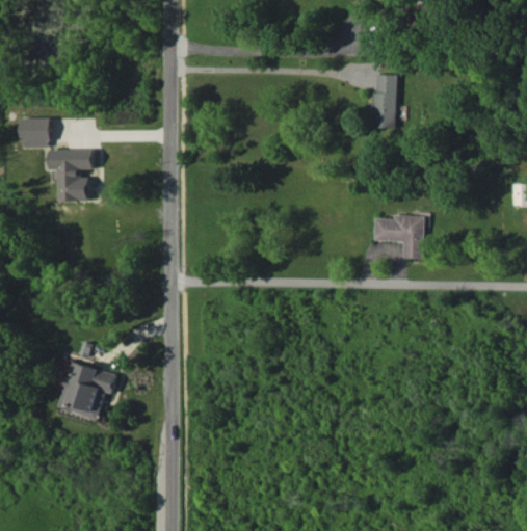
[(395,128),(397,75),(373,74),(371,127),(395,128)]
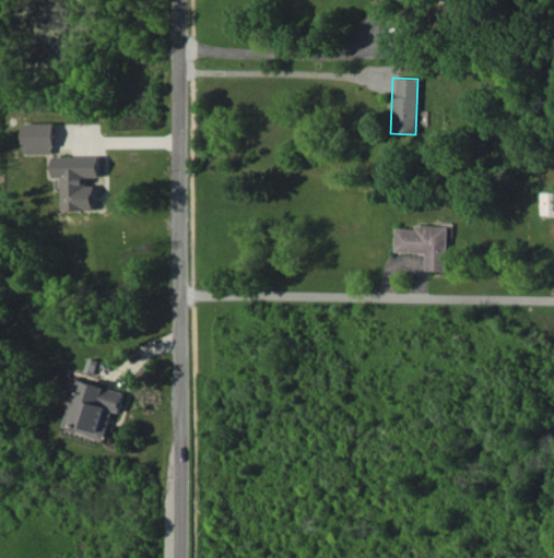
[(51,123),(20,123),(20,154),(51,154),(51,123)]
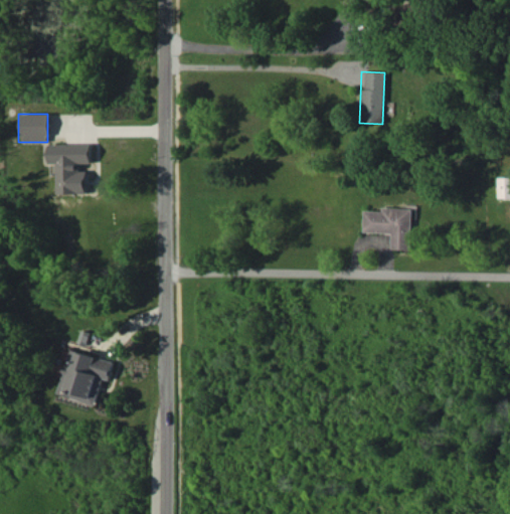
[(54,194),(85,194),(85,172),(77,171),(77,163),(89,163),(89,145),(46,145),(46,164),(54,164),(54,194)]
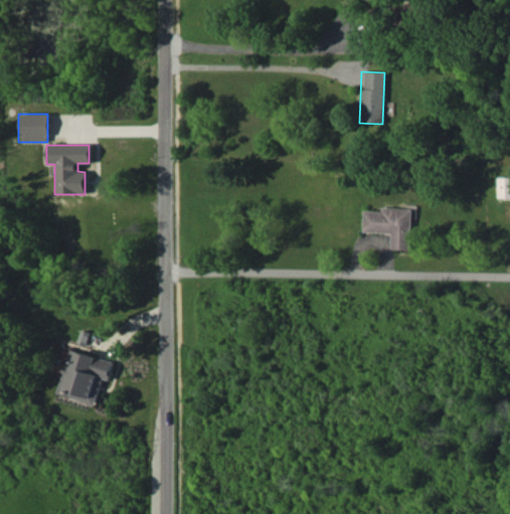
[(496,198),(509,198),(509,177),(496,178),(496,198)]
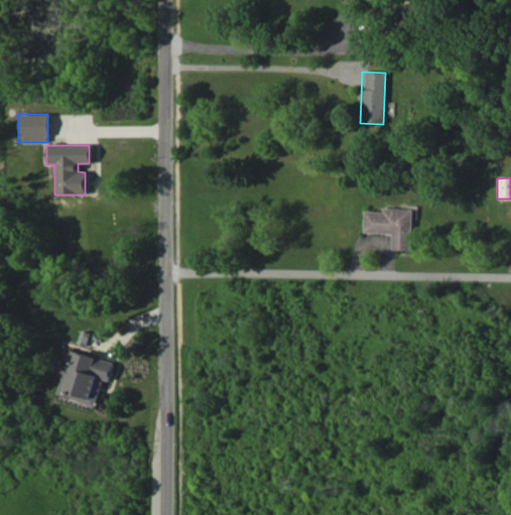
[(364,212),(363,233),(391,234),(391,250),(410,251),(411,210),(381,209),(381,212),(364,212)]
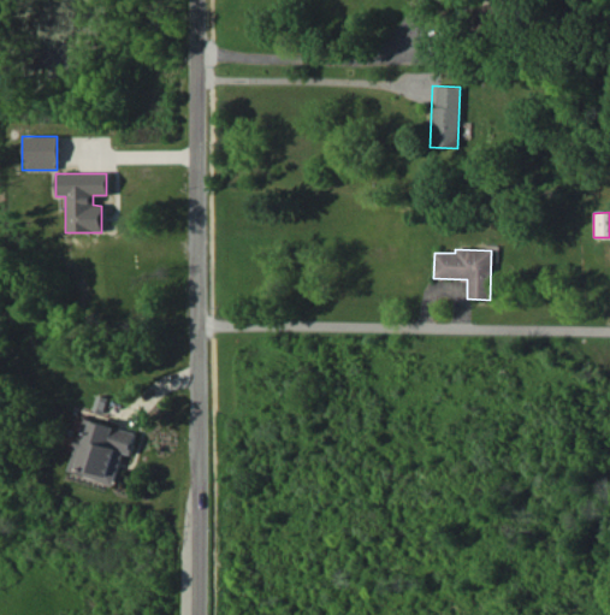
[(111,485),(119,454),(128,455),(134,433),(80,419),(65,473),(111,485)]
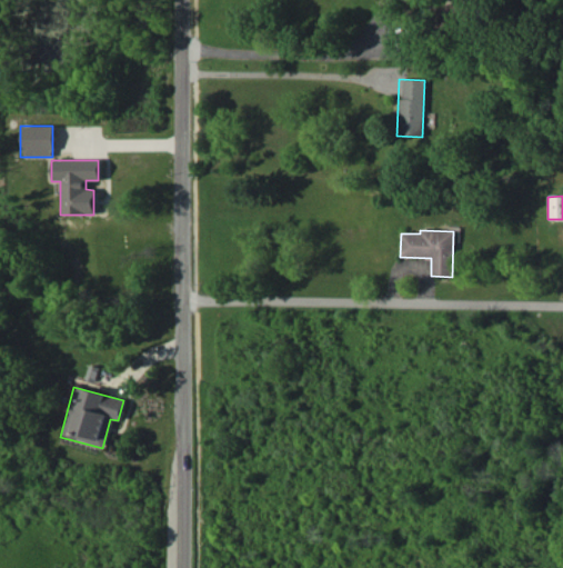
All buildings are outlined.
